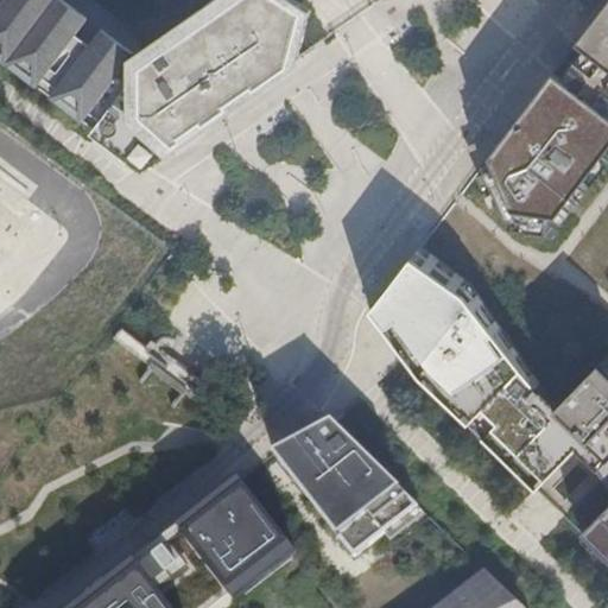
[(310,0),(204,0),(126,55),(131,49),(97,25),(84,44),(70,32),(83,14),(63,0),(0,0),(0,58),(1,59),(31,82),(39,71),(54,82),(45,93),(76,118),(83,108),(96,118),(86,131),(139,170),(164,152),(296,61),(311,0),(310,0)]
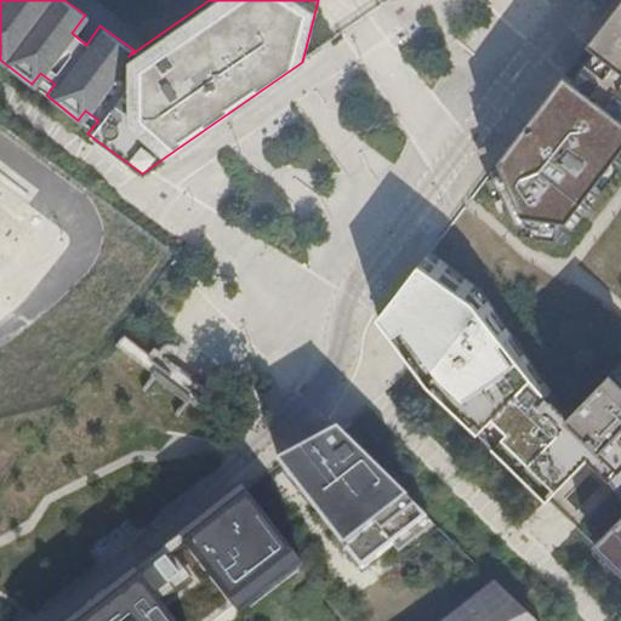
[(491,170),(516,224),(524,226),(560,229),(567,221),(620,151),(620,0),(585,47),(564,75),(499,161),(491,170)]
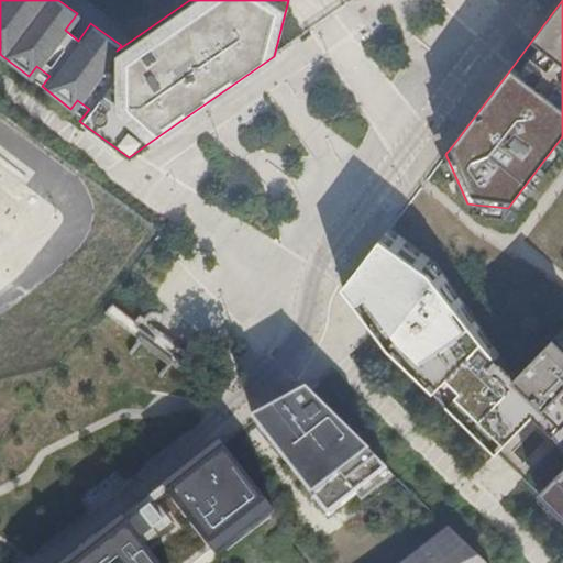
[(389,228),(381,240),(424,272),(444,297),(467,327),(481,343),(494,361),(489,366),(507,386),(512,381),(515,378),(514,377),(500,355),(438,264),(389,228)]
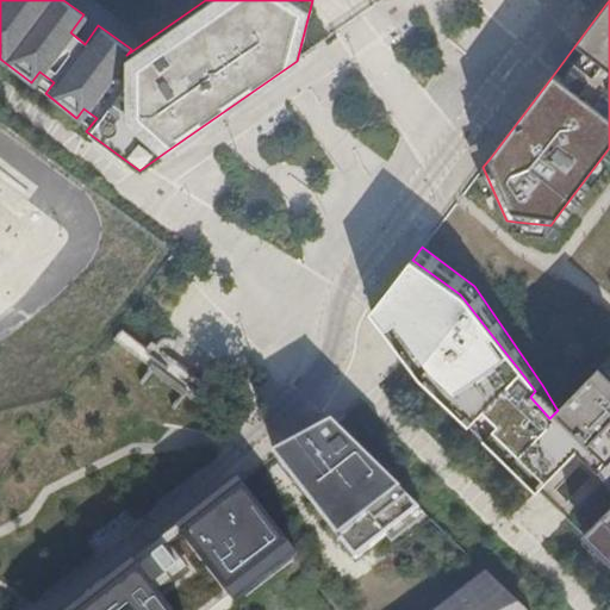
[(460,294),(412,260),(372,312),(419,377),(443,399),(470,424),(485,440),(537,491),(579,448),(602,470),(602,468),(607,464),(609,461),(609,460),(609,354),(601,363),(567,398),(556,409),(558,410),(555,412),(549,418),(530,397),(535,391),(521,372),(506,354),(481,322),(460,294)]
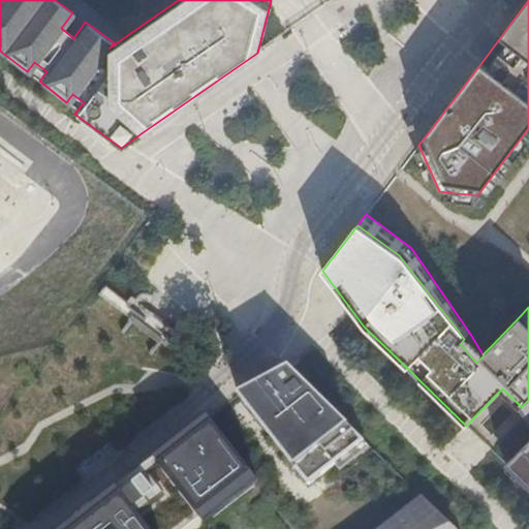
[(153,354),(162,342),(193,366),(196,363),(198,360),(178,344),(183,337),(179,335),(174,342),(130,309),(135,301),(132,299),(128,305),(106,289),(103,292),(101,296),(132,319),(123,331),(153,354)]
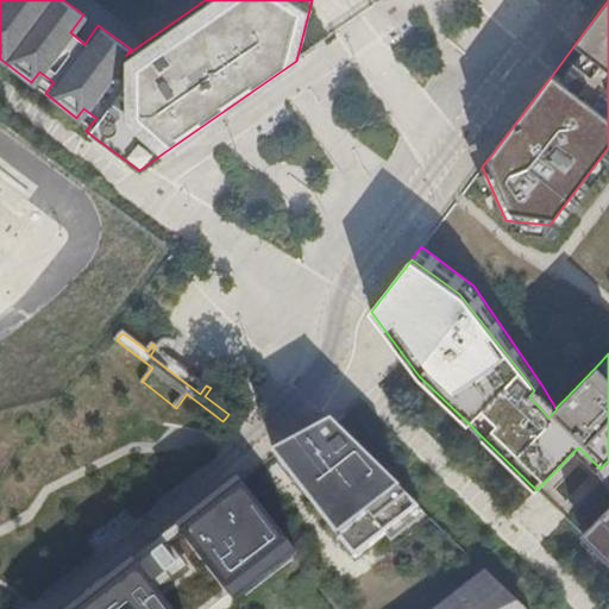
[(339,432),(274,458),(356,557),(424,509),(339,432)]
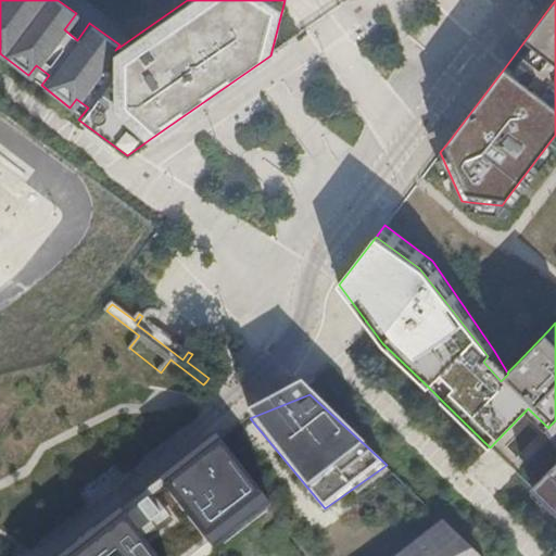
[(203,555),(267,507),(219,442),(76,555),(203,555)]
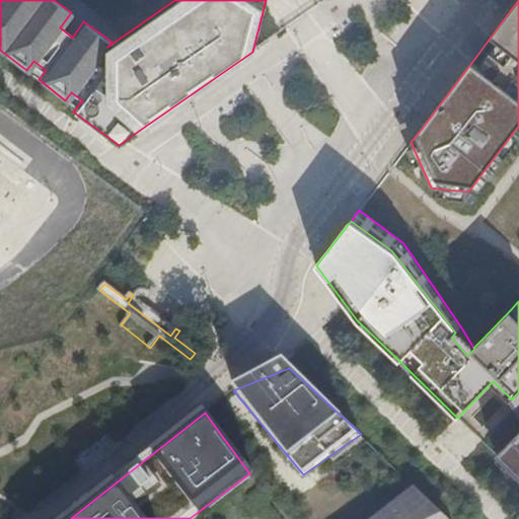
[(518,431),(496,455),(518,477),(518,431)]
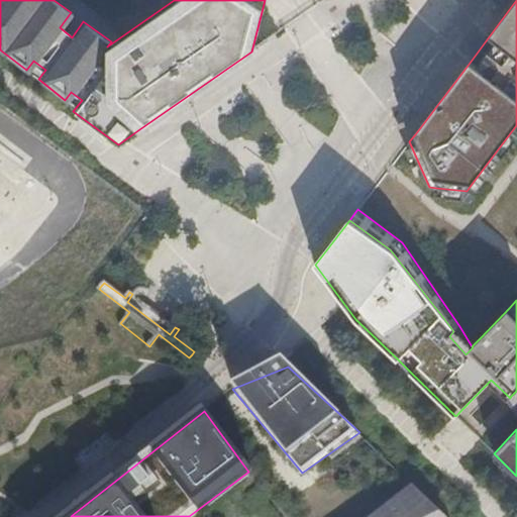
[(368,516),(441,516),(414,481),(368,516)]
